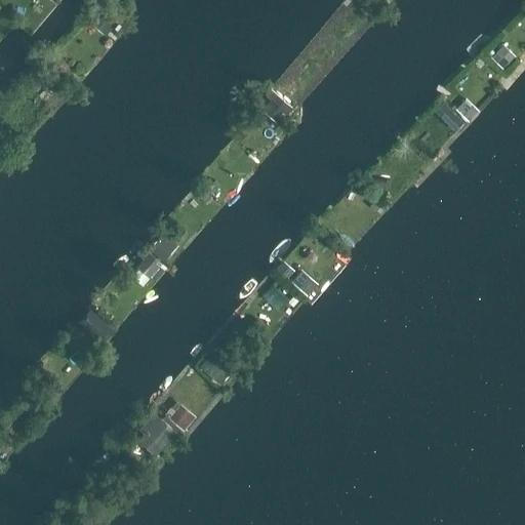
[(101,13),(93,23),(105,31),(112,22),(101,13)]
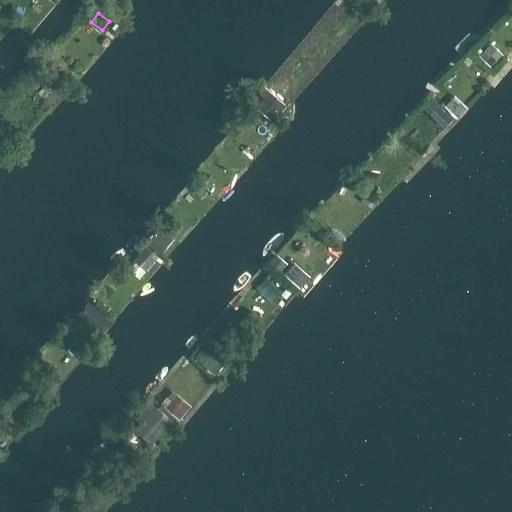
[(491,43),(479,55),(491,67),(503,54),(491,43)]
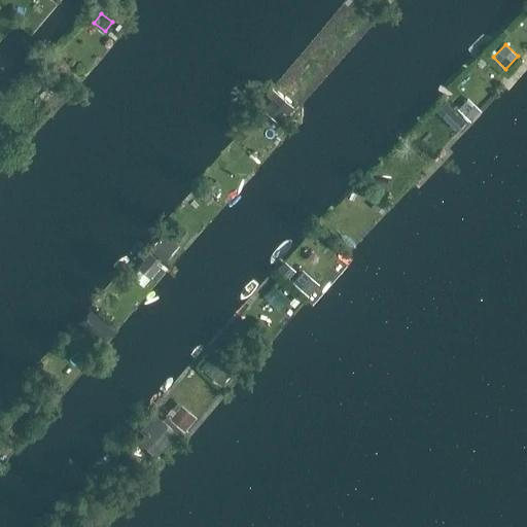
[(49,74),(42,80),(54,92),(61,84),(49,74)]
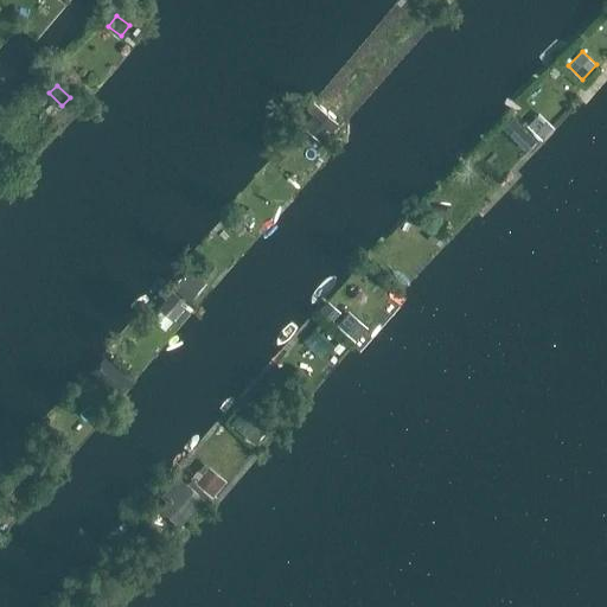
[(311,116),(301,128),(308,133),(312,128),(325,139),(337,125),(318,108),(313,104),(307,113),(311,116)]
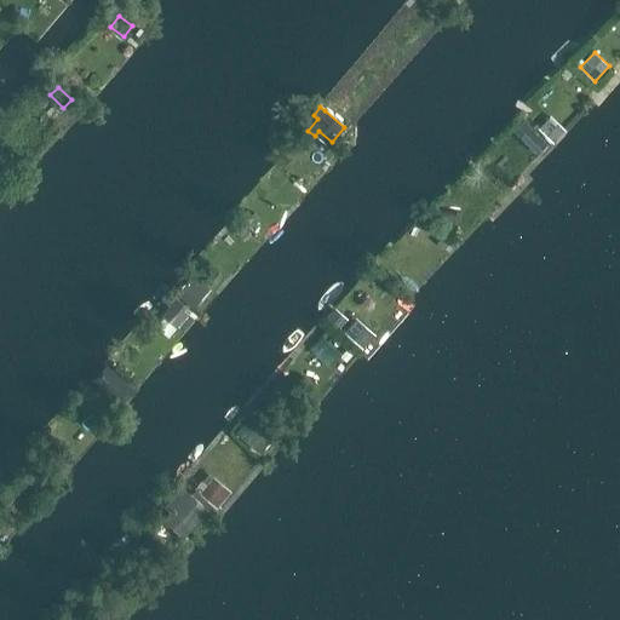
[(551,118),(539,130),(554,143),(564,131),(551,118)]
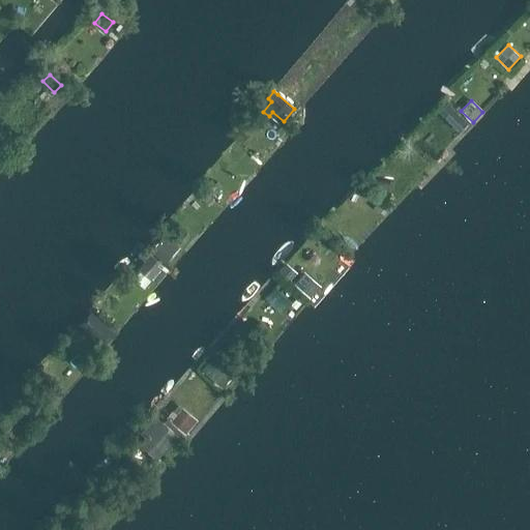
[(458,115),(449,123),(460,134),(469,124),(458,115)]
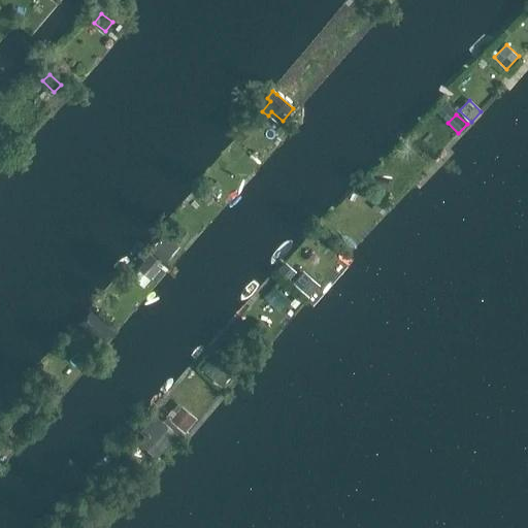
[(371,177),(370,190),(389,192),(389,179),(371,177)]
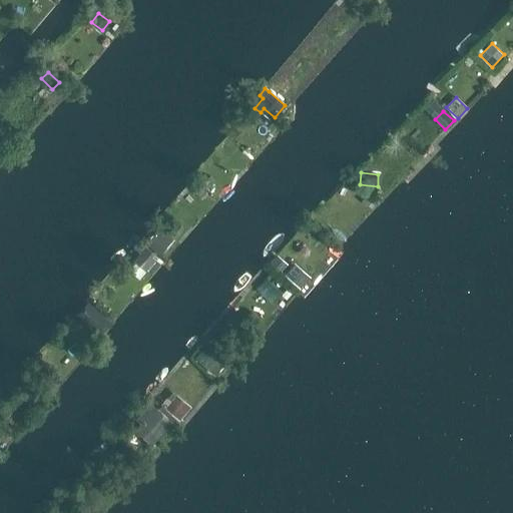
[(205,176),(200,182),(208,190),(214,184),(205,176)]
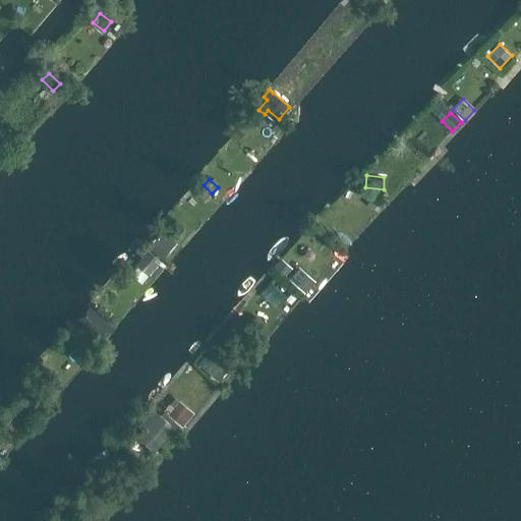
[(201,187),(195,193),(205,201),(210,195),(201,187)]
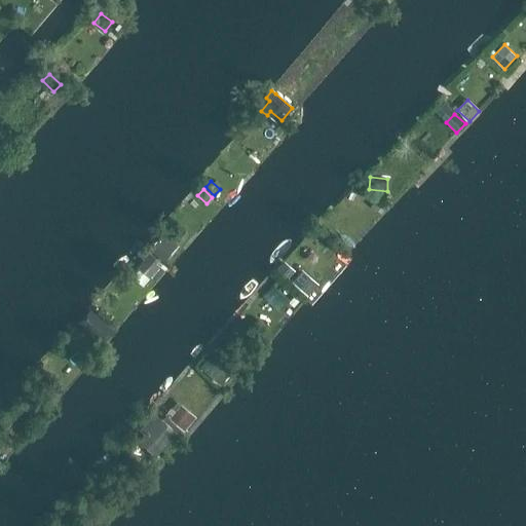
[(163,233),(149,250),(163,263),(178,246),(163,233)]
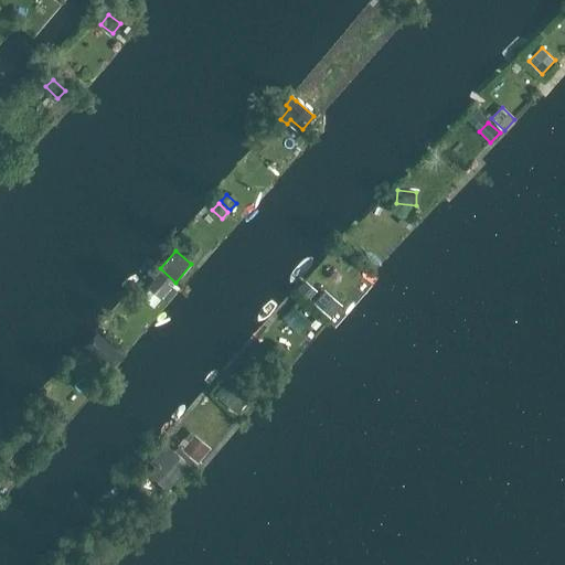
[(152,267),(148,273),(153,277),(158,272),(152,267)]
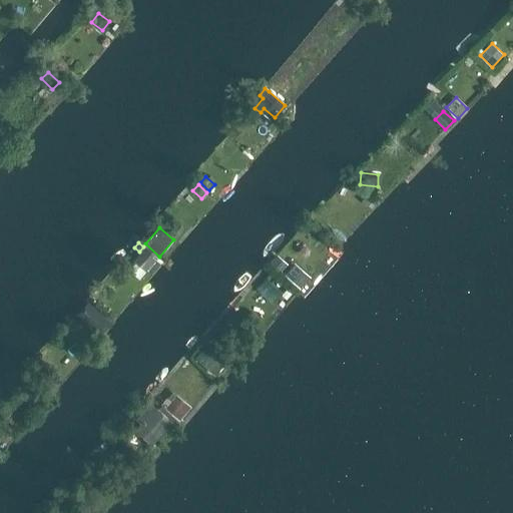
[(139,251),(136,255),(149,268),(158,257),(144,245),(143,246),(139,251)]
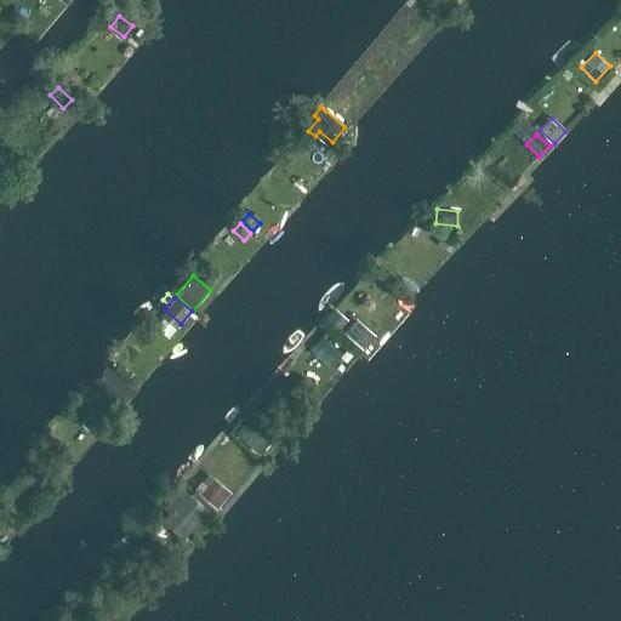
[(335,308),(326,318),(339,329),(347,319),(335,308)]
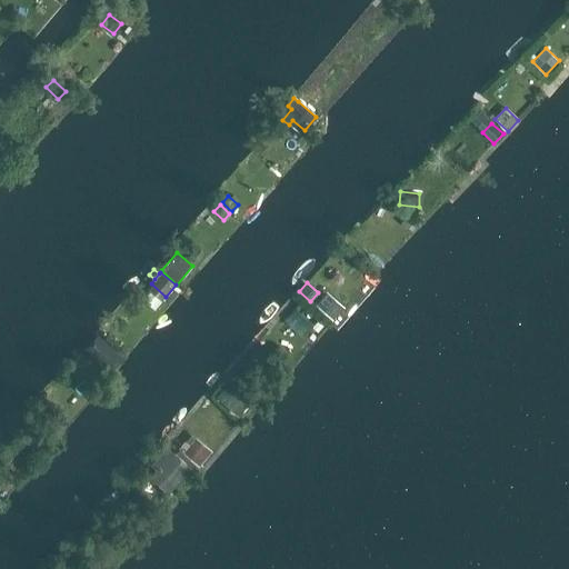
[(326,290),(315,303),(332,319),(343,306),(326,290)]
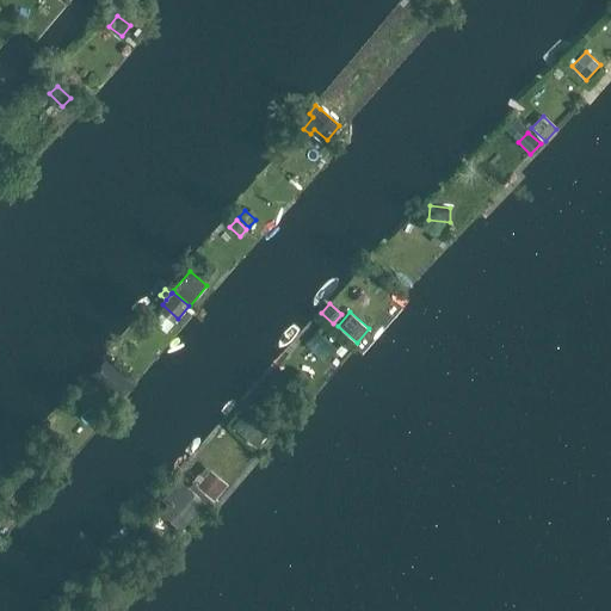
[(246,408),(232,425),(255,448),(271,430),(246,408)]
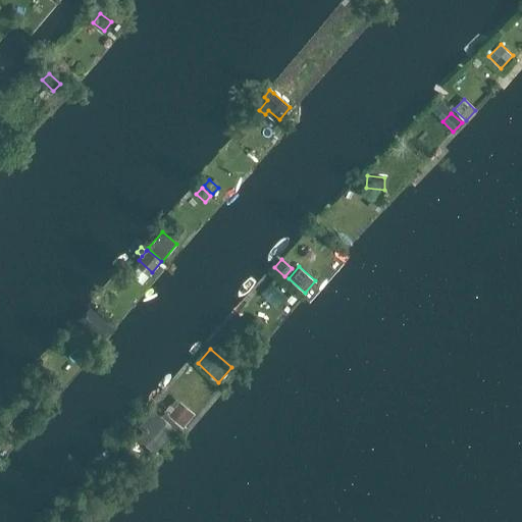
[(178,402),(167,415),(181,427),(194,414),(178,402)]
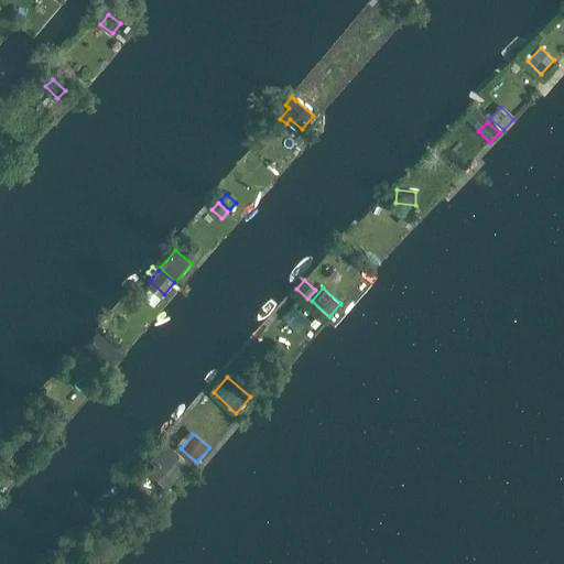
[(3,436),(0,438),(0,457),(1,458),(13,444),(3,436)]
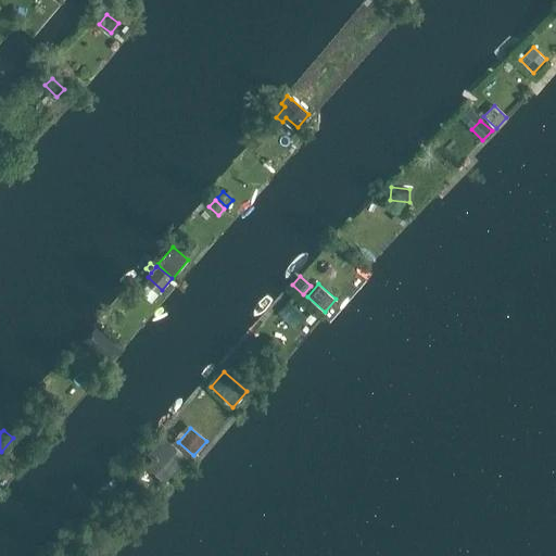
[(162,437),(139,463),(162,483),(186,457),(162,437)]
